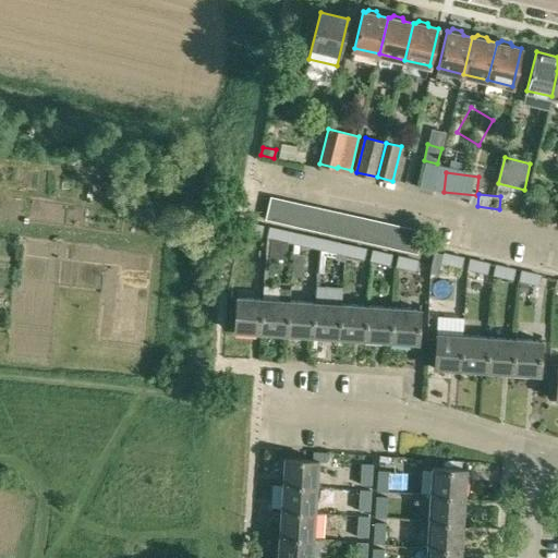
[(266,219),(278,222),(283,198),(271,196),(266,219)]
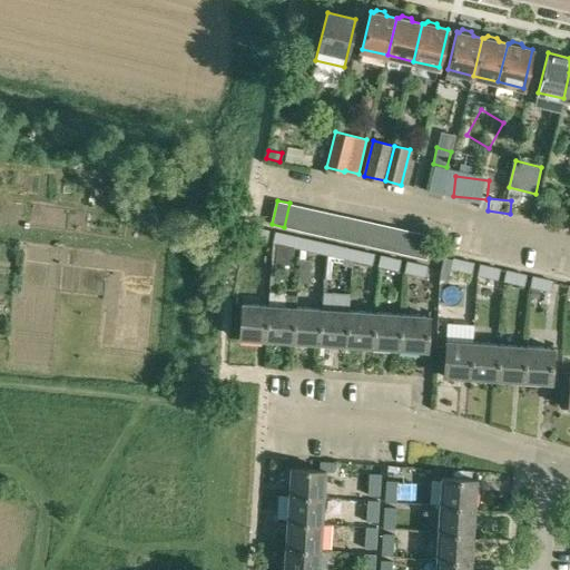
[(290,203),(284,227),(295,229),(301,206),(290,203)]
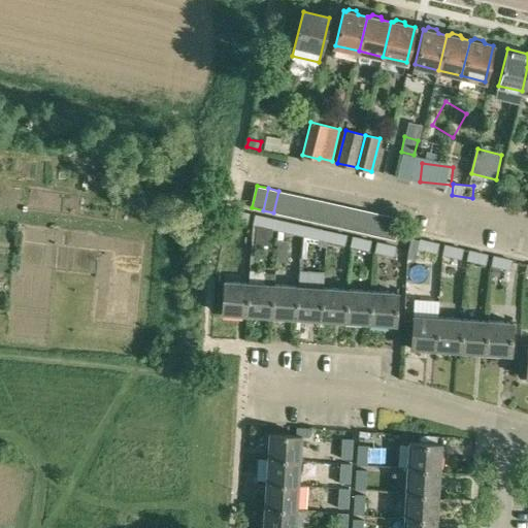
[(278,191),(273,212),(285,216),(290,193),(278,191)]
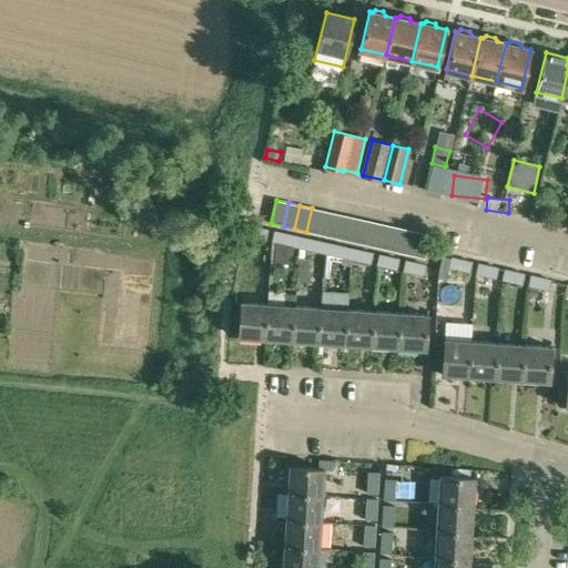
[(312,208),(306,232),(318,234),(324,211),(312,208)]
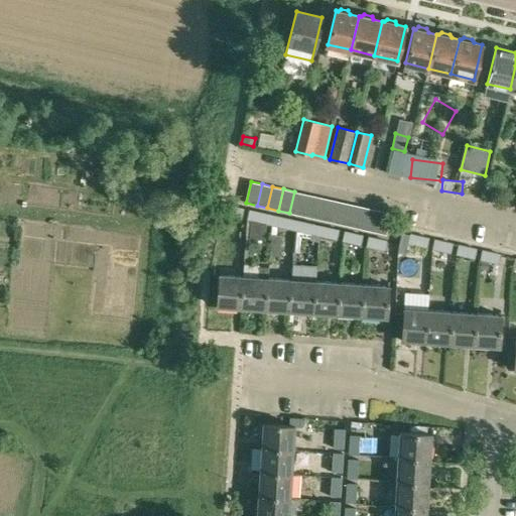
[(294,191),(289,213),(300,215),(304,194),(294,191)]
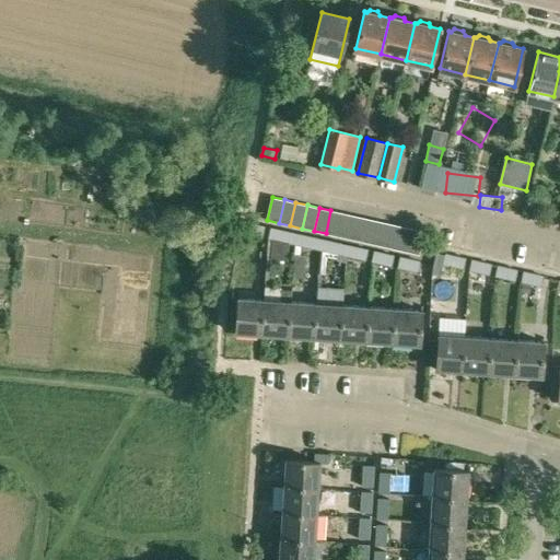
[(330,210),(326,233),(337,236),(342,212),(330,210)]
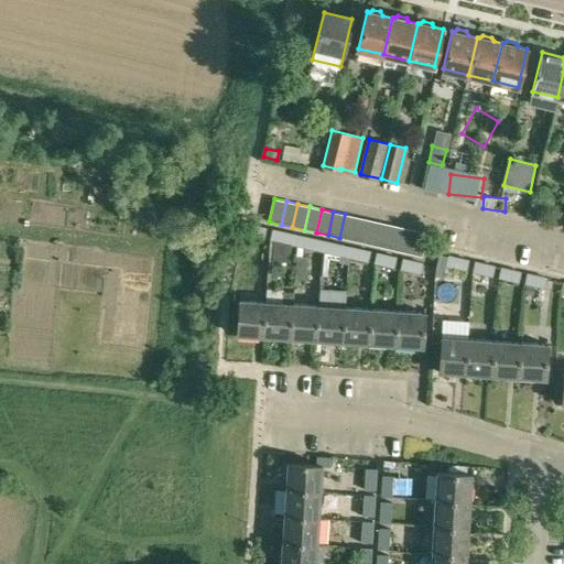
[(345,214),(339,238),(351,240),(357,217),(345,214)]
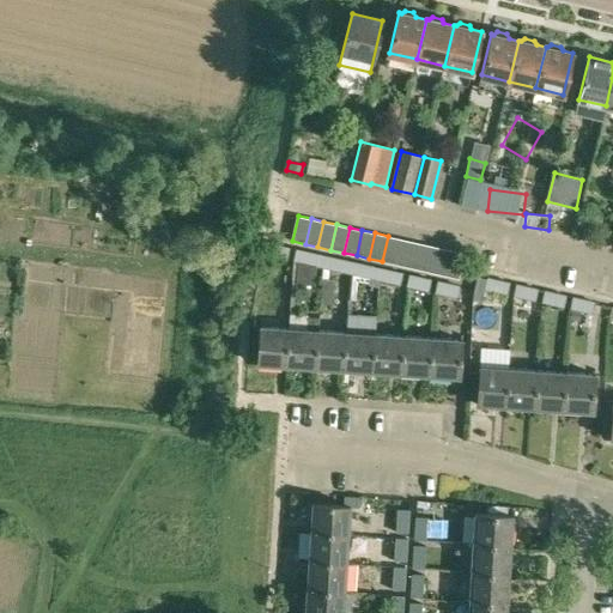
[(388,236),(382,261),(395,265),(401,238),(388,236)]
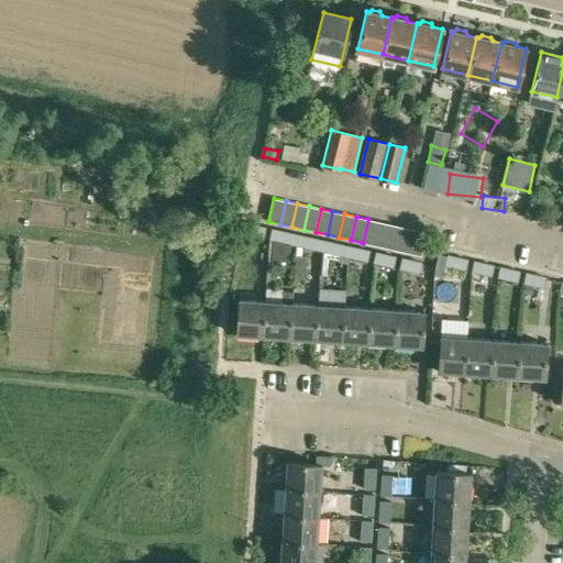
[(368,219),(363,243),(375,245),(379,222),(368,219)]
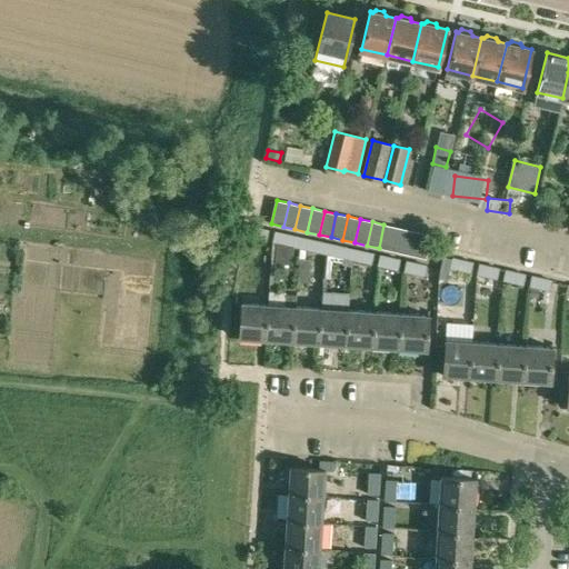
[(267,241),(269,230),(249,225),(246,237),(267,241)]
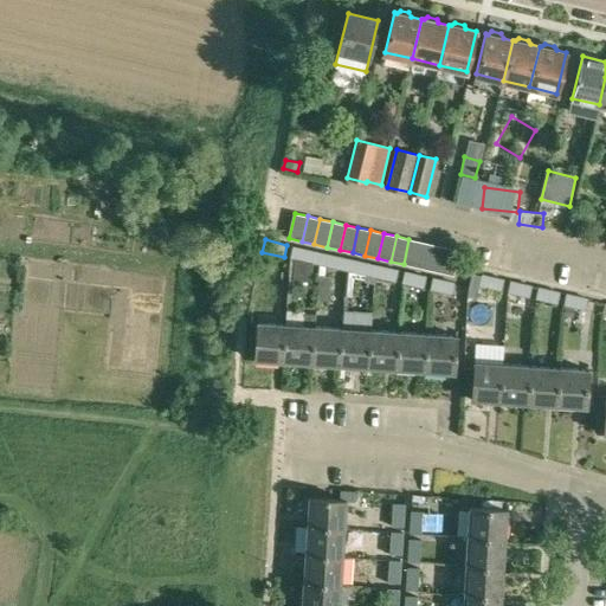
[(408,239),(404,264),(416,268),(421,242),(408,239)]
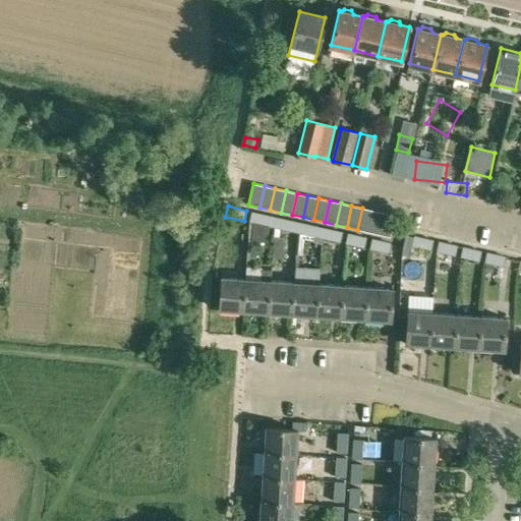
[(362,208),(357,230),(368,232),(373,211),(362,208)]
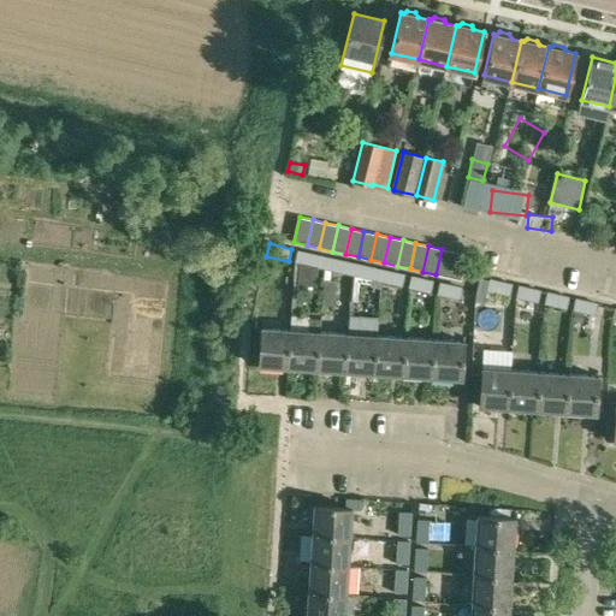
[(442,249),(436,274),(449,277),(455,252),(442,249)]
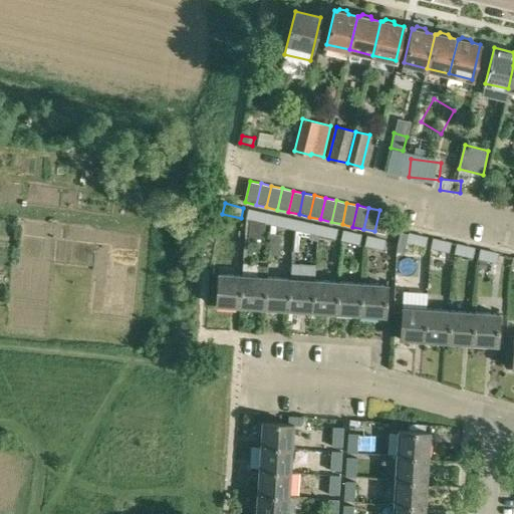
[(267,213),(248,209),(246,219),(249,220),(248,242),(263,243),(264,223),(265,223),(267,213)]
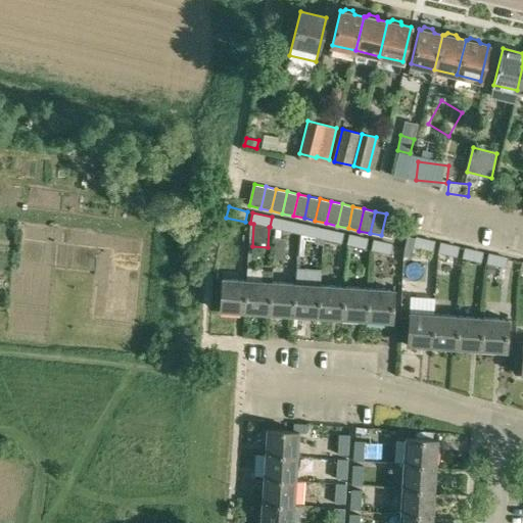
[(386,214),(381,235),(391,238),(396,216),(386,214)]
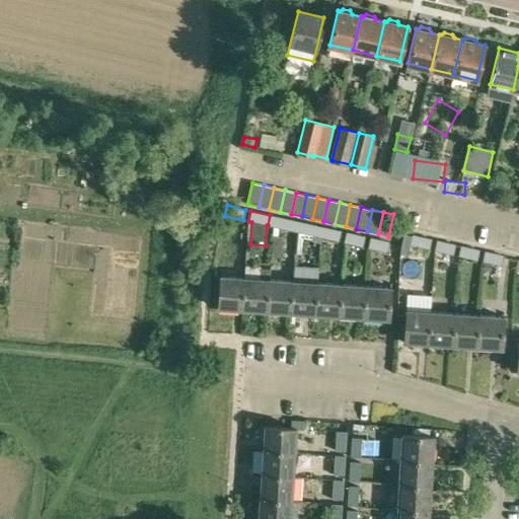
[(292,231),(294,220),(275,216),(272,227),(292,231)]
